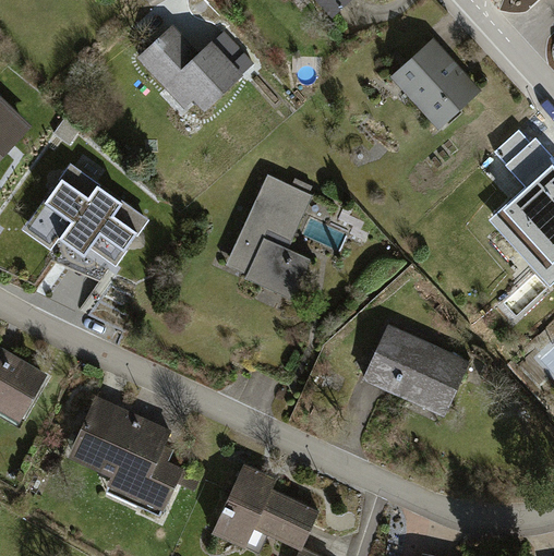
[(313,0),(328,16),(346,0),(313,0)]
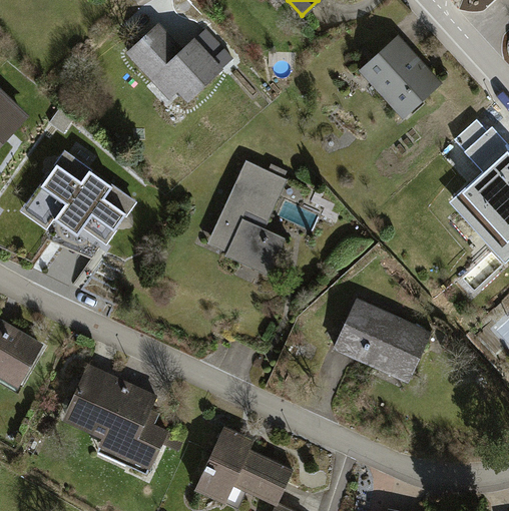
[(156,22),(122,52),(168,101),(181,89),(189,98),(222,67),(194,36),(181,49),(156,22)]
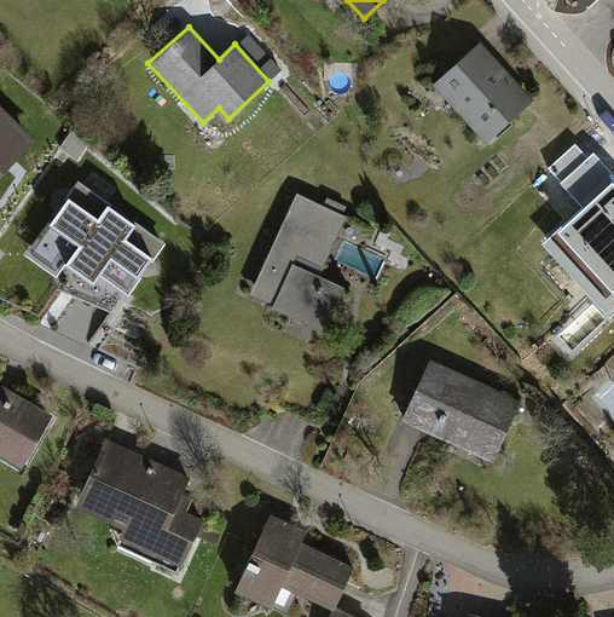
[(527,101),(480,46),(435,84),(481,139),(527,101)]
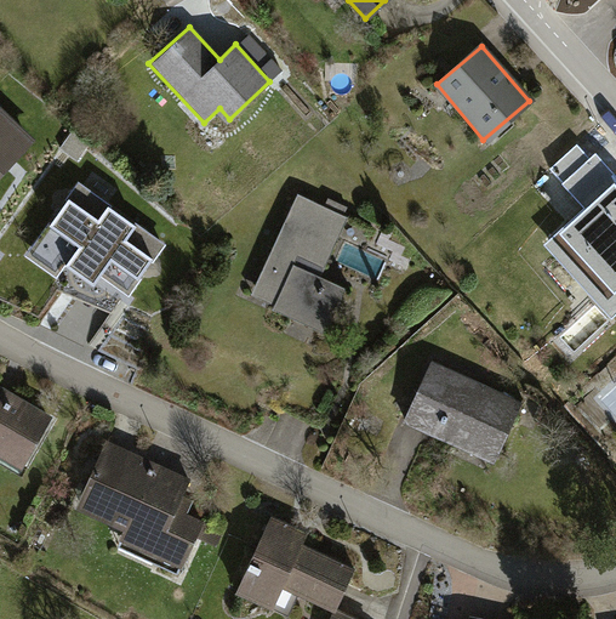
[(0,176),(33,140),(0,111),(0,176)]
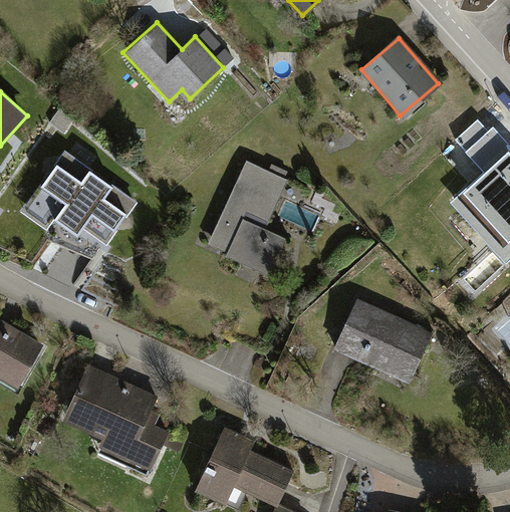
[(98,249),(135,199),(58,146),(23,196),(98,249)]
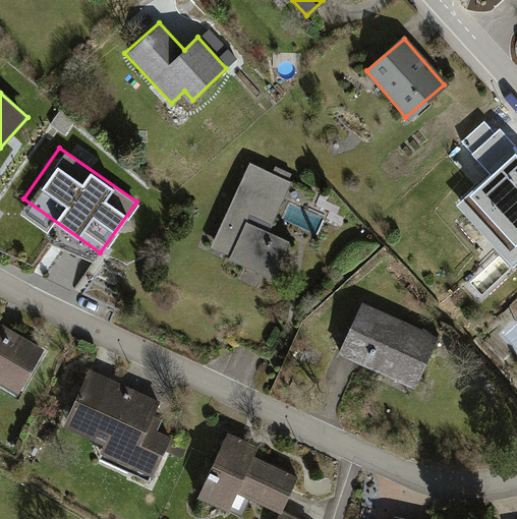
[(516,158),(511,152),(461,198),(490,230),(499,221),(516,240),(516,158)]
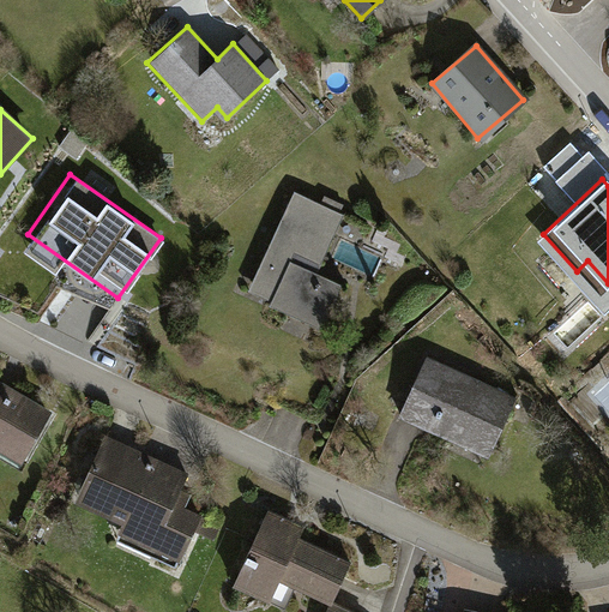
[(344,215),(294,192),(248,292),(323,325),(339,286),(317,276),(344,215)]
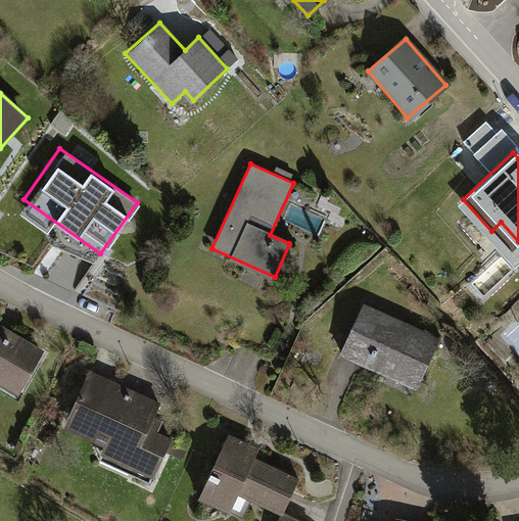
[(417,390),(439,336),(361,303),(338,358),(417,390)]
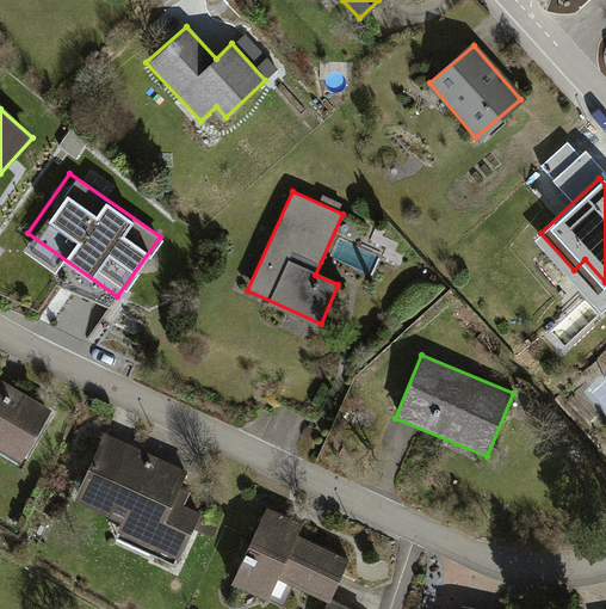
[(0,451),(20,462),(50,406),(0,379),(0,451)]
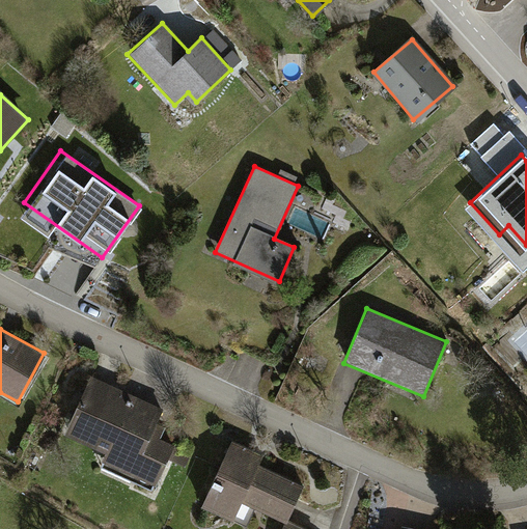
[(162,407),(88,377),(63,436),(104,452),(100,464),(154,486),(170,445),(150,437),(162,407)]
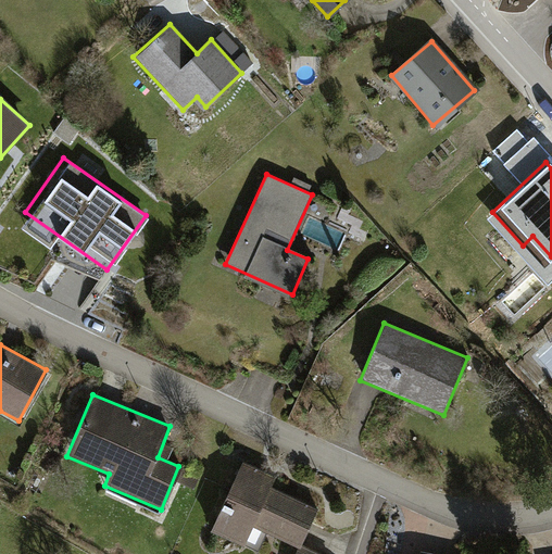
[(272,481),(240,466),(207,537),(239,552),(249,531),(295,553),(297,546),(313,513),(267,491),(272,481)]
